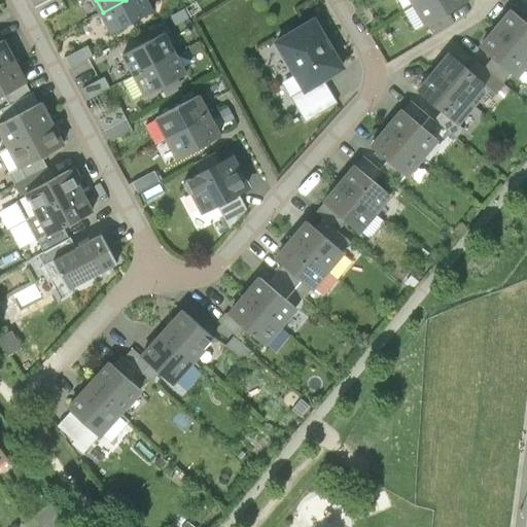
[(114,34),(156,11),(149,0),(126,0),(103,12),(114,34)]
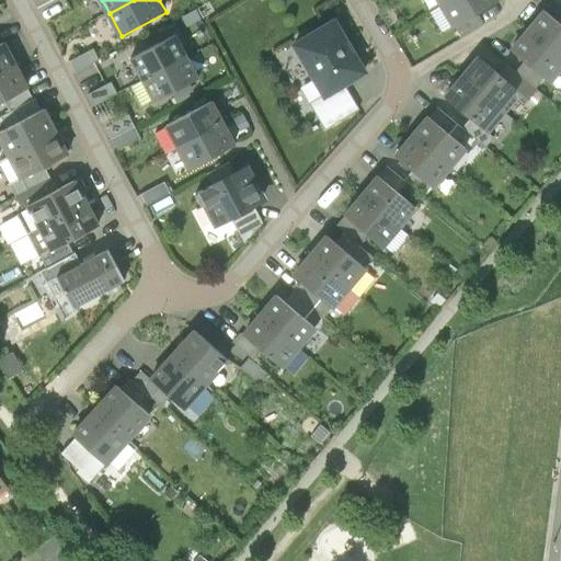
[(459,27),(502,4),(499,0),(456,0),(446,6),(459,27)]
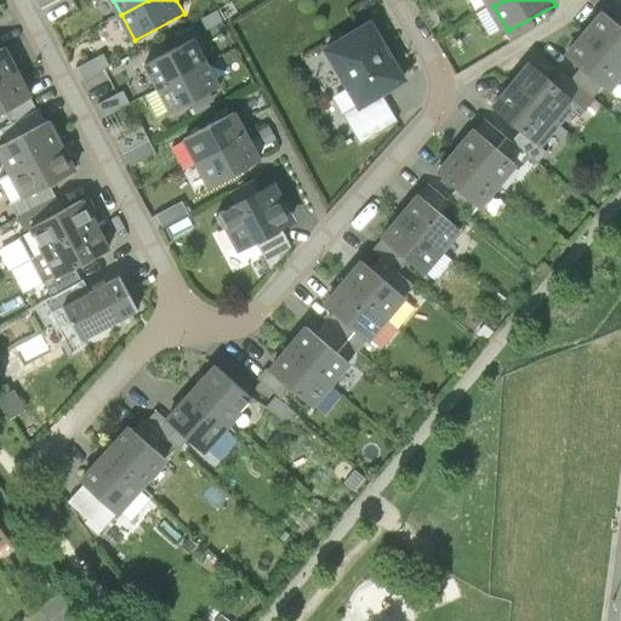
[(620,28),(600,11),(582,33),(620,64),(620,28)]
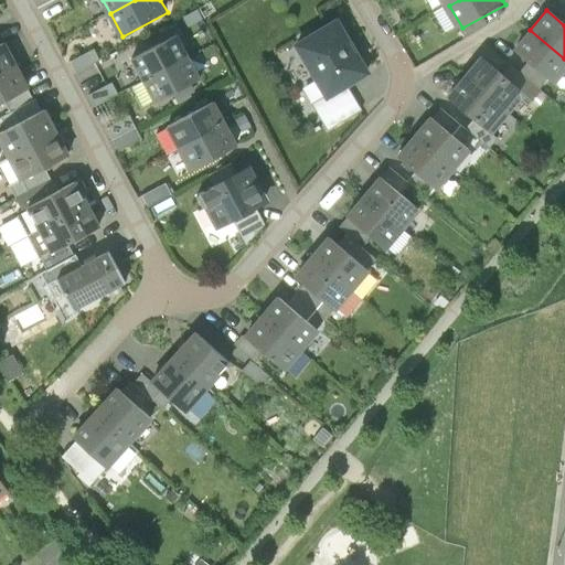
[(327,100),(372,75),(339,19),(295,44),(327,100)]
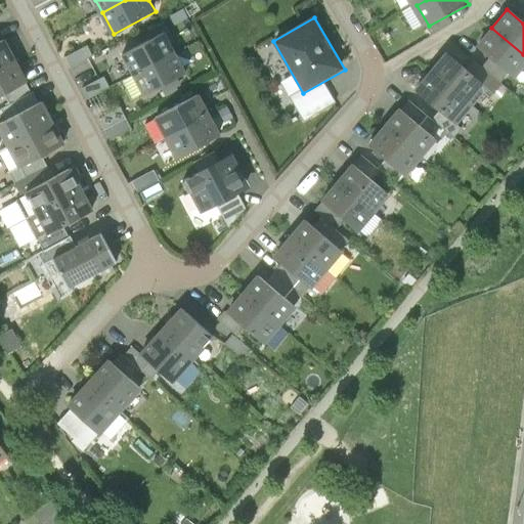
[(523,66),(523,54),(491,28),(475,46),(514,78),(523,66)]
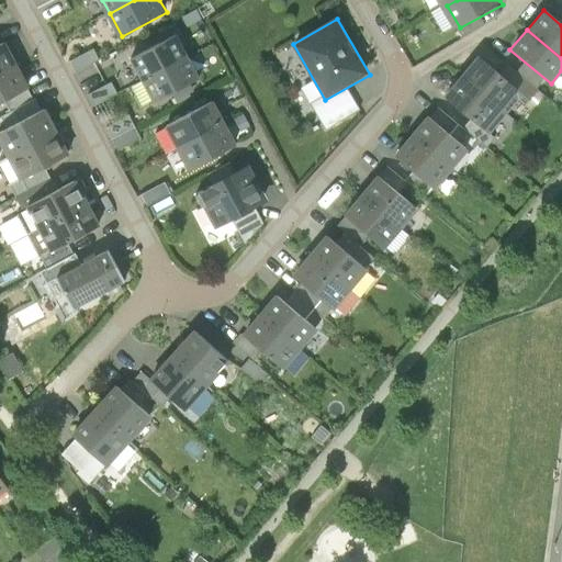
[(144,81),(188,58),(177,36),(133,58),(144,81)]
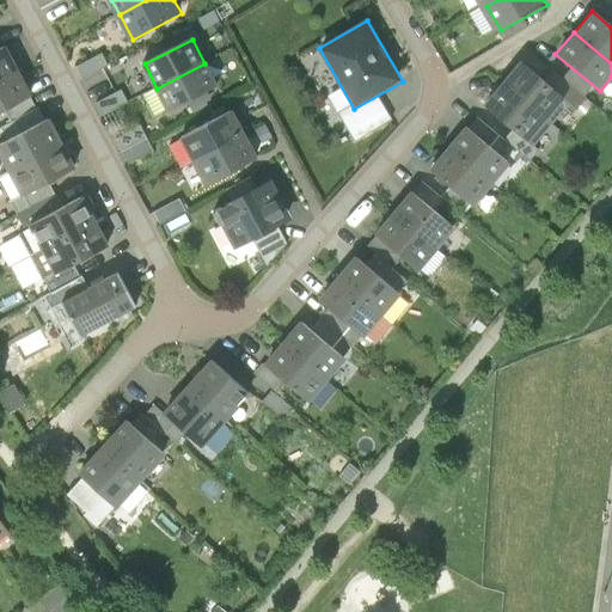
[(0,81),(19,73),(6,48),(0,50),(0,81)]
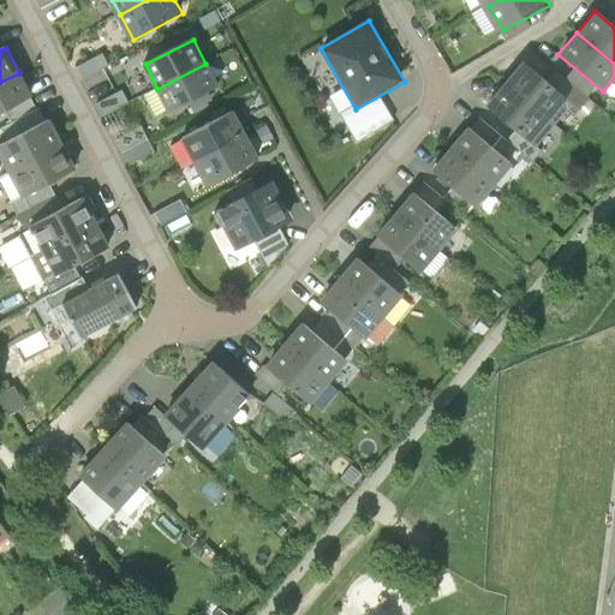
[(574,103),(515,63),(500,85),(557,126),(574,103)]
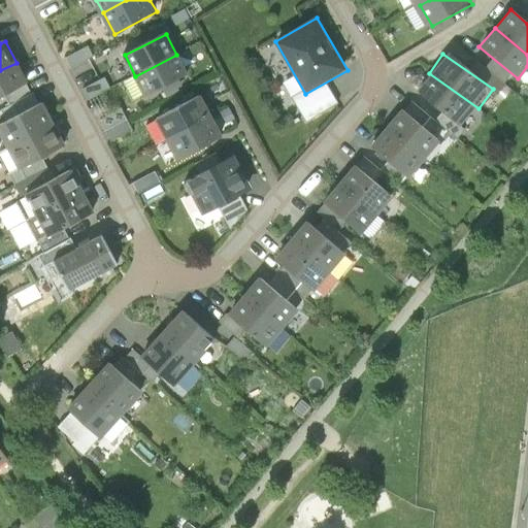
[(146,98),(188,76),(176,55),(135,76),(146,98)]
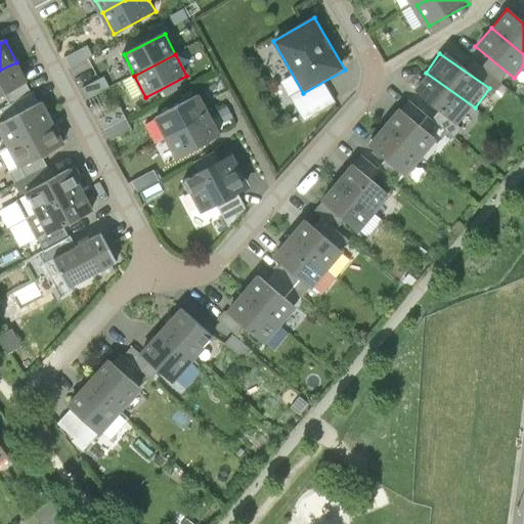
[(0,97),(28,83),(16,62),(0,70),(0,97)]
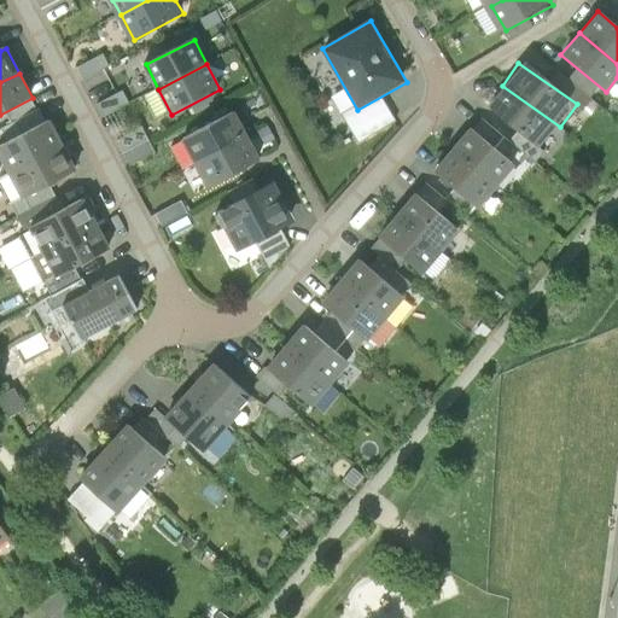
[(560,127),(502,86),(485,109),(544,150),(560,127)]
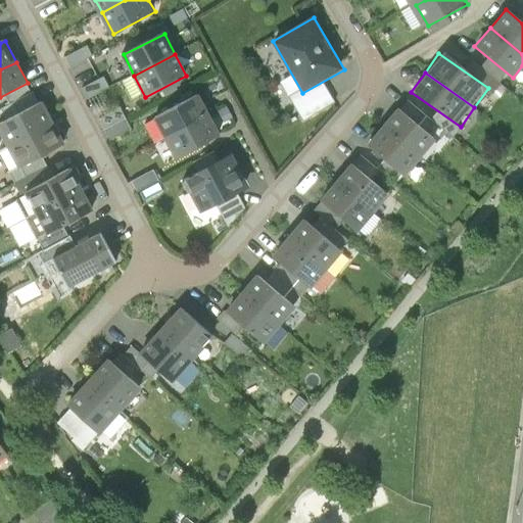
[(167,136),(209,113),(198,93),(155,115),(167,136)]
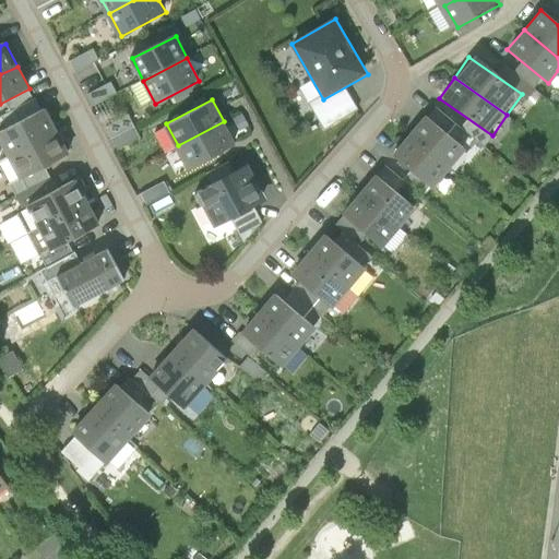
[(0,147),(7,161),(58,134),(46,111),(0,134),(0,147)]
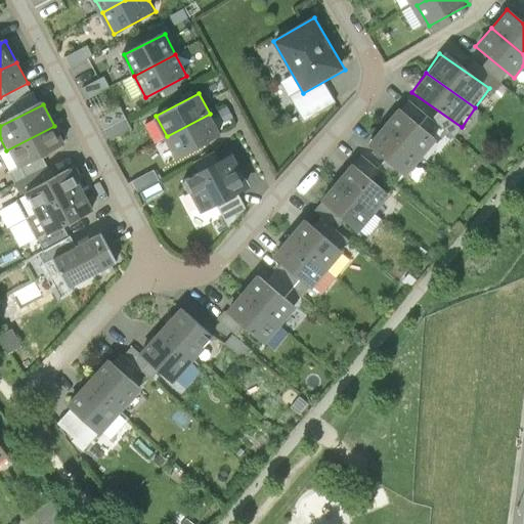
[(99,117),(108,138),(131,129),(122,107),(99,117)]
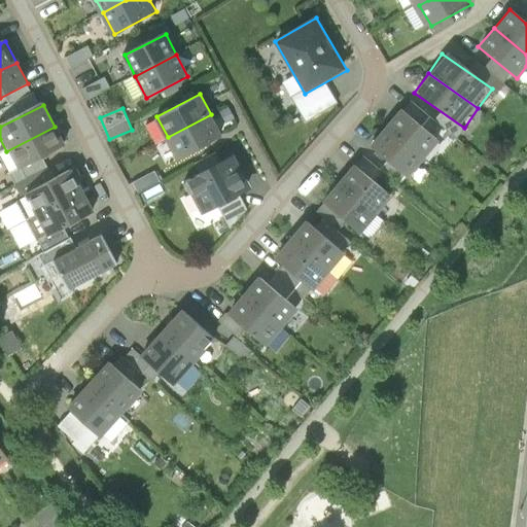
[(440,141),(405,112),(389,131),(425,160),(440,141)]
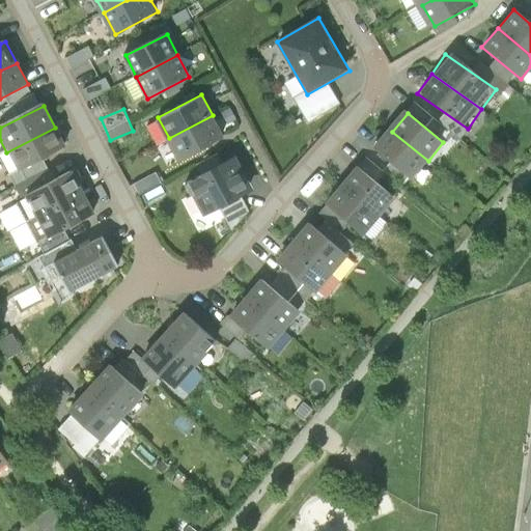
[(180,160),(224,137),(213,115),(169,138),(180,160)]
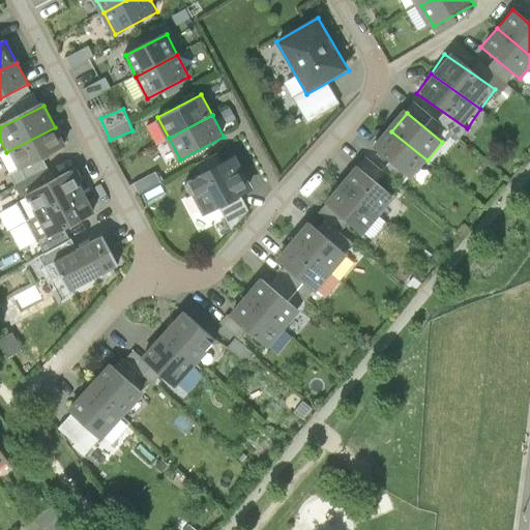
[(18,174),(66,148),(55,127),(6,152),(18,174)]
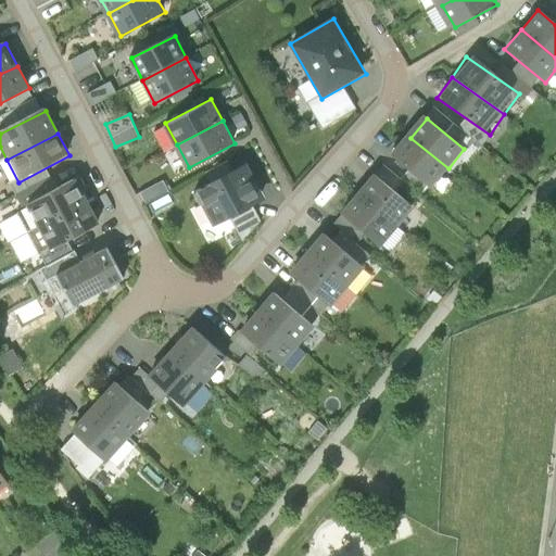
[(449,168),(411,138),(394,158),(432,188),(449,168)]
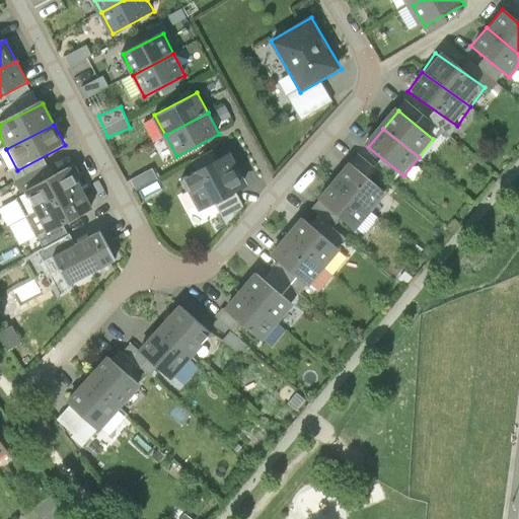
[(248,184),(232,151),(183,176),(200,210),(248,184)]
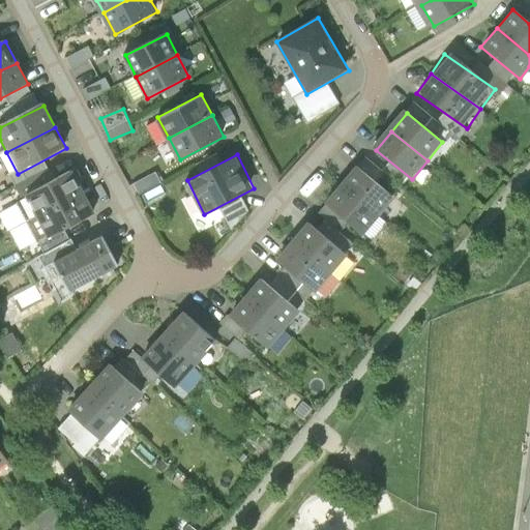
[(396,197),(360,168),(345,186),(382,215),(396,197)]
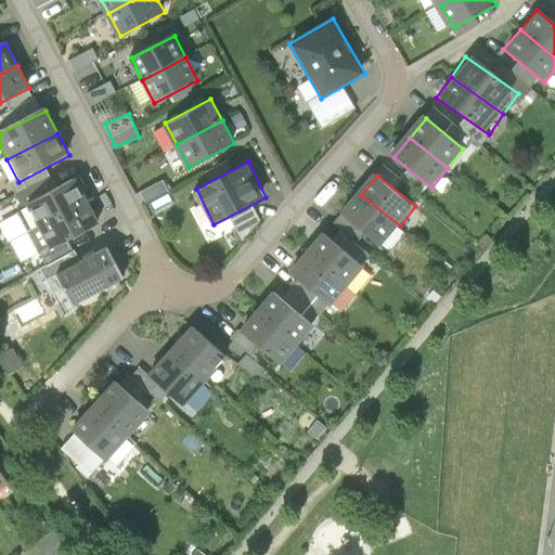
[(27,236),(90,202),(77,180),(15,215),(27,236)]
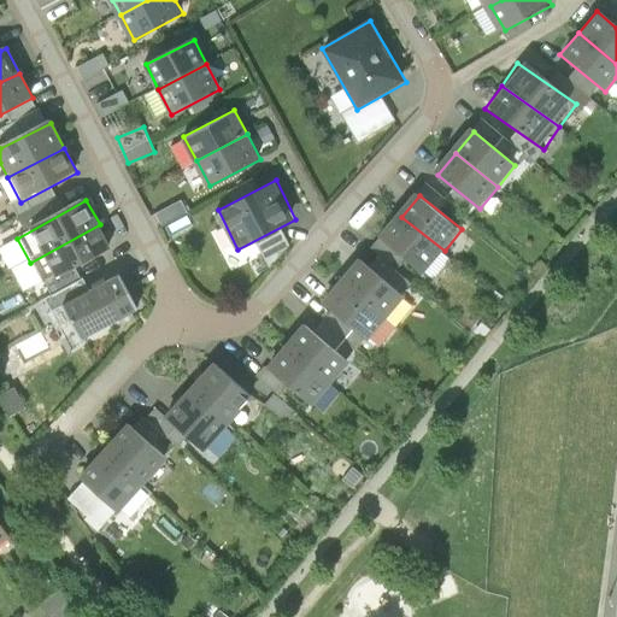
[(445,251),(401,217),(385,239),(427,272),(445,251)]
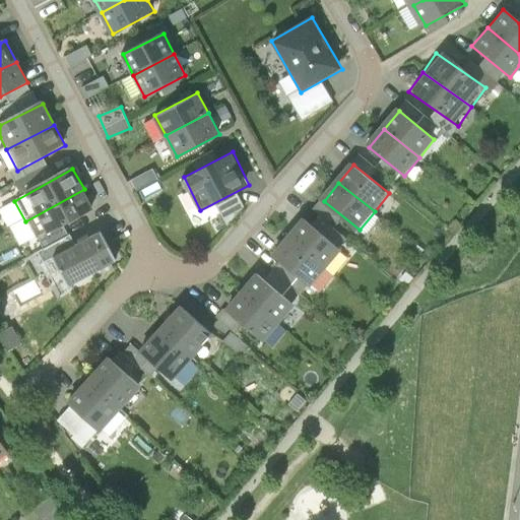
[(38,242),(95,210),(84,189),(25,221),(38,242)]
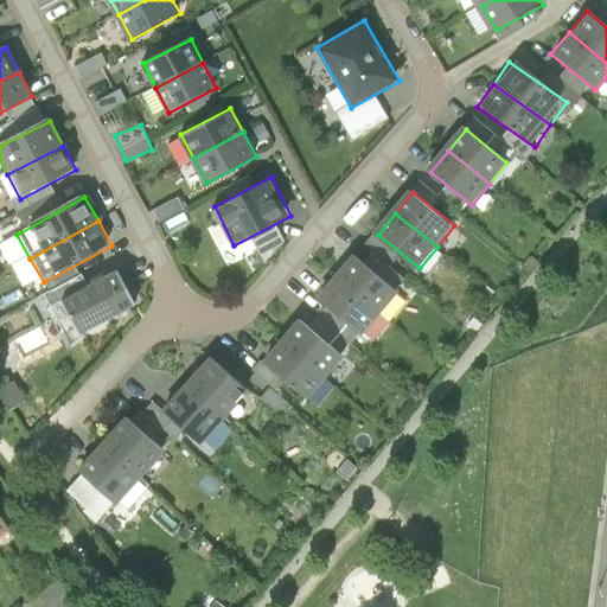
[(398,287),(356,251),(336,275),(379,312),(398,287)]
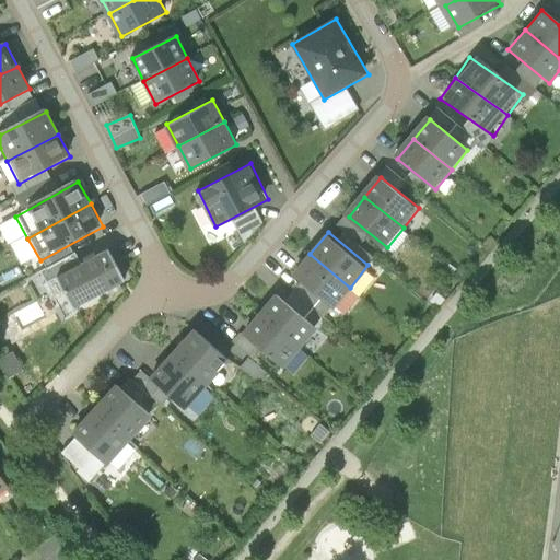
[(71,311),(127,282),(109,248),(54,277),(71,311)]
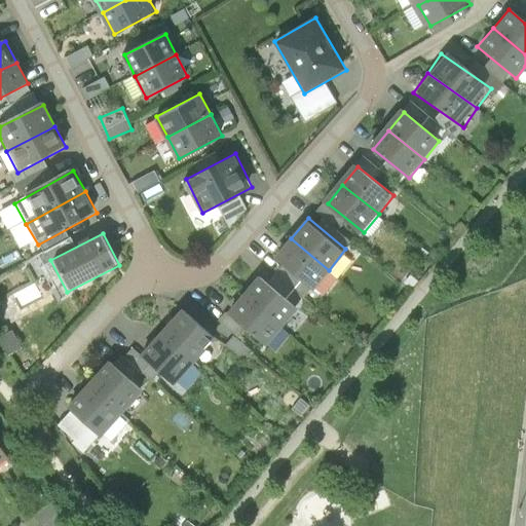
[(329,270),(291,238),(275,256),(313,288),(329,270)]
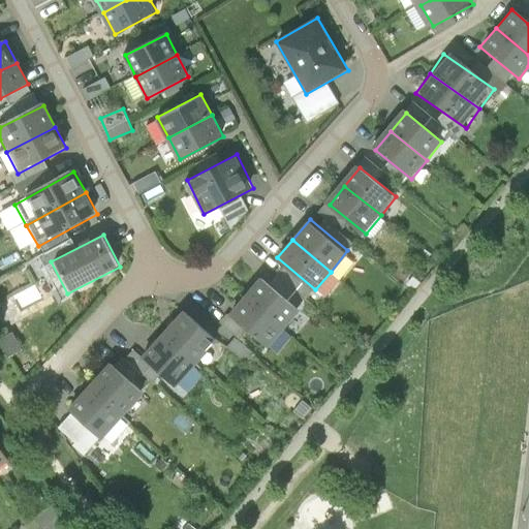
[(259,276),(243,296),(282,329),(299,309),(259,276)]
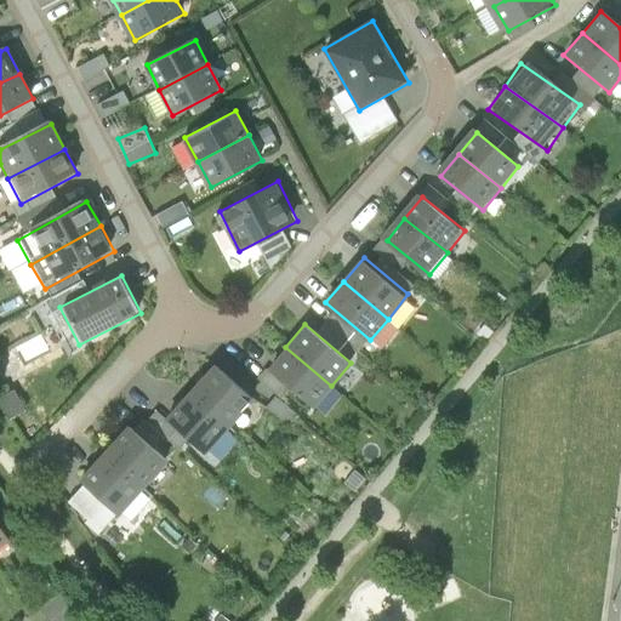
[(285,347),(268,368),(314,405),(331,386),(285,347)]
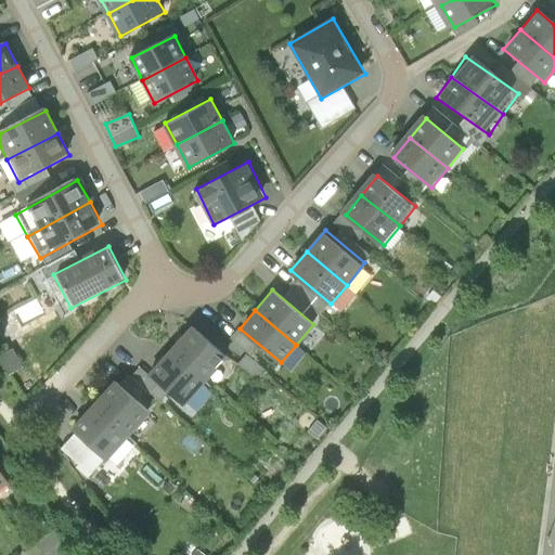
[(173,351),(206,381),(227,357),(194,327),(173,351)]
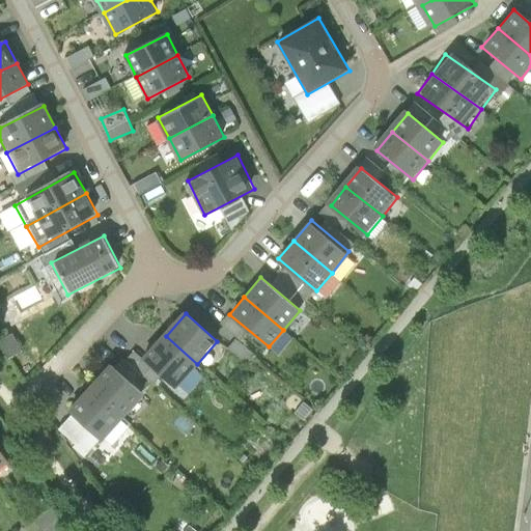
[(166,336),(145,360),(175,387),(197,364),(166,336)]
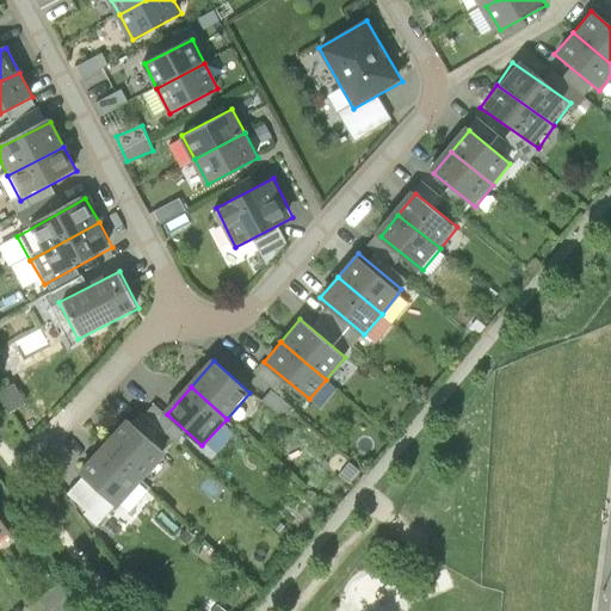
[(130,420),(106,445),(142,479),(166,452),(130,420)]
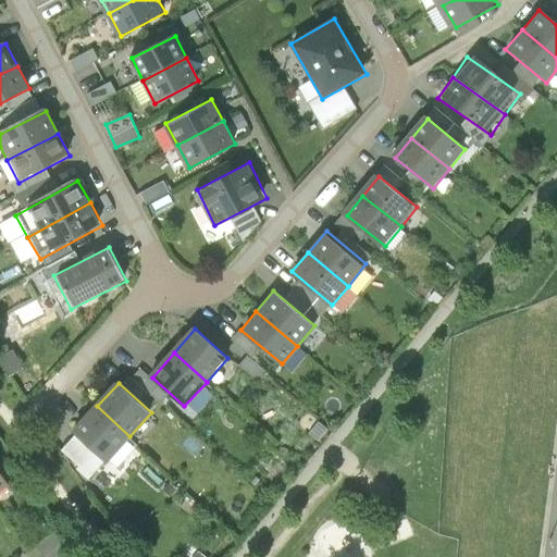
[(97,406),(74,431),(96,450),(77,470),(88,481),(130,436),(97,406)]
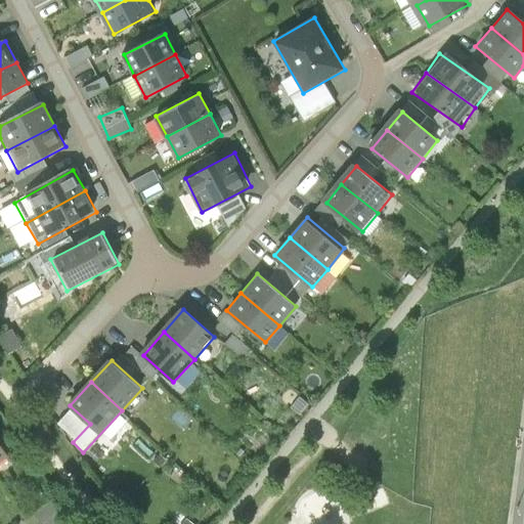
[(33,516),(39,523),(57,523),(64,519),(50,500),(33,516)]
